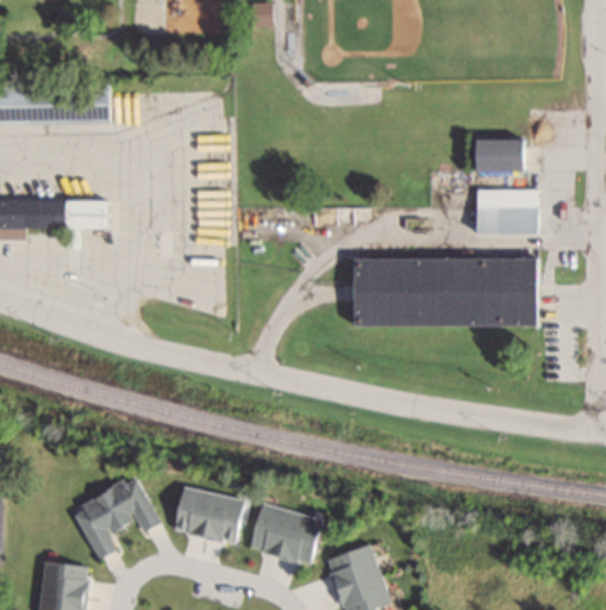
[(272,24),(272,1),(252,1),(252,24),(272,24)]
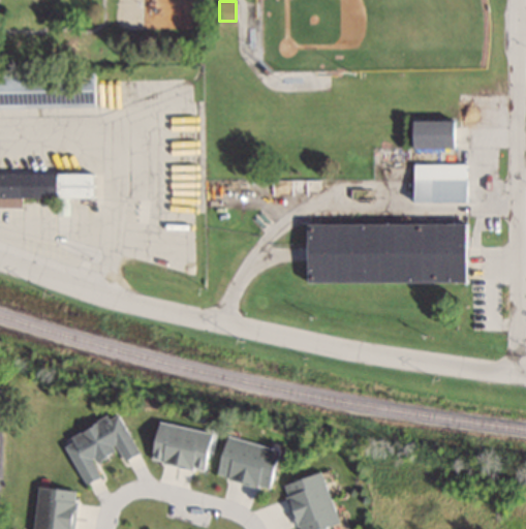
[(98,73),(0,73),(0,106),(98,106),(98,73)]
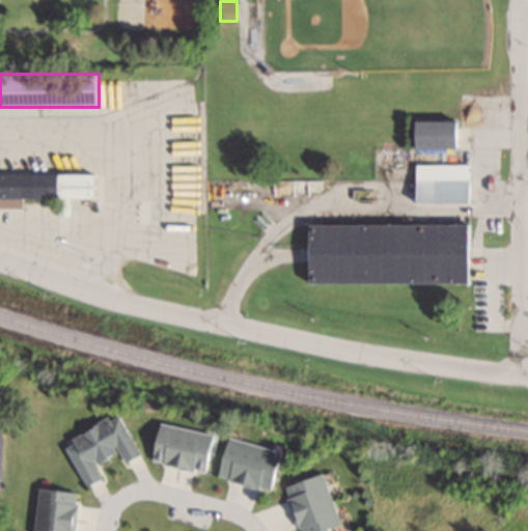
[(462,120),(418,120),(418,148),(462,148),(462,120)]
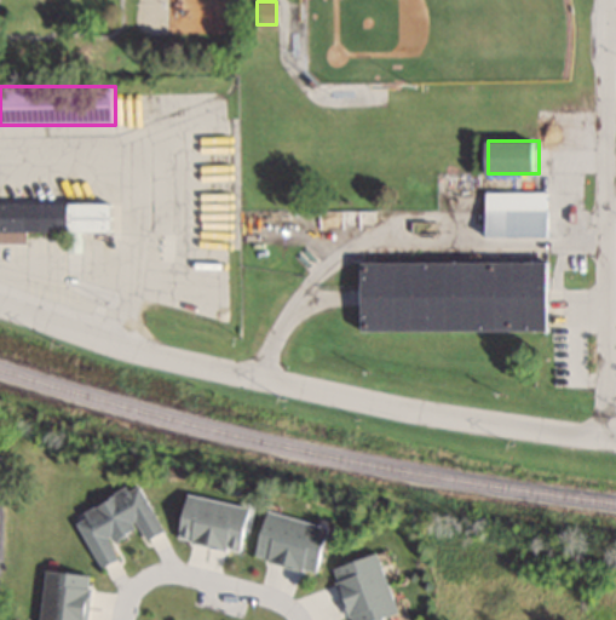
[(485,191),(487,236),(550,235),(548,190),(485,191)]
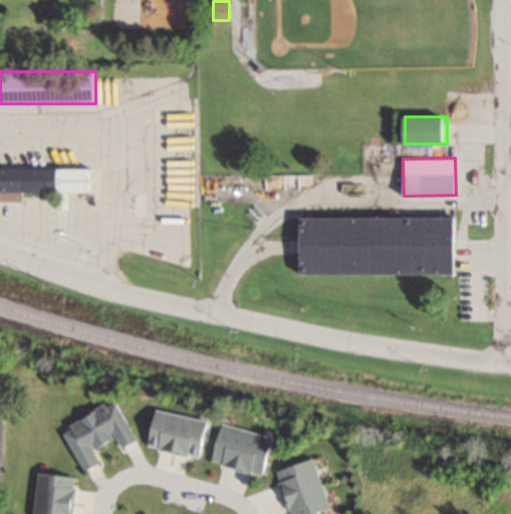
[(56,192),(56,208),(65,208),(65,192),(93,192),(93,168),(0,167),(0,200),(20,201),(21,192),(56,192)]
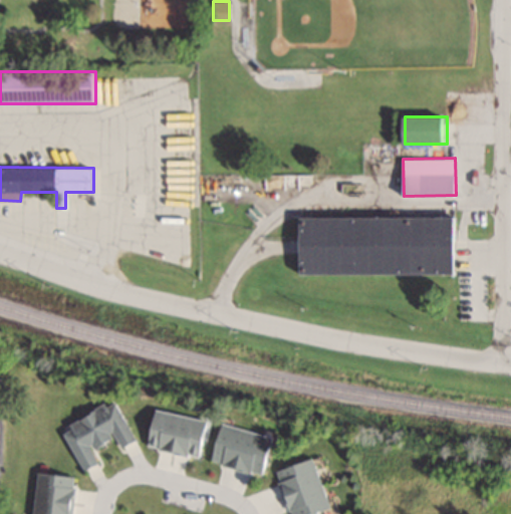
[(459,275),(459,217),(297,217),(297,274),(459,275)]
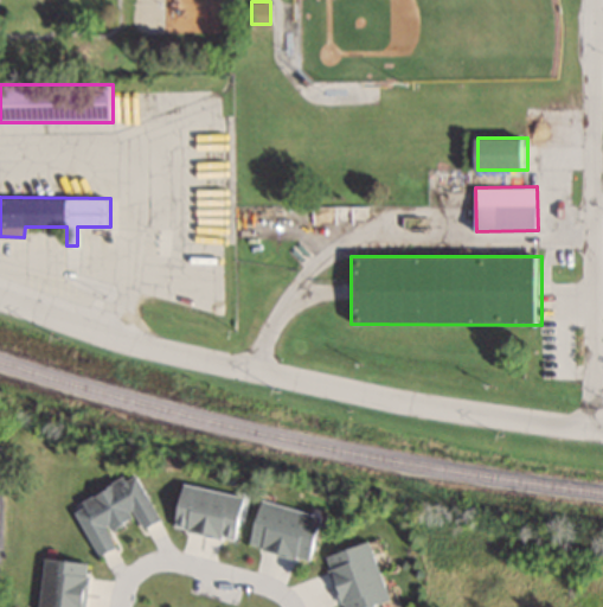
[(95,557),(115,549),(108,531),(135,519),(140,530),(158,523),(136,474),(71,504),(95,557)]
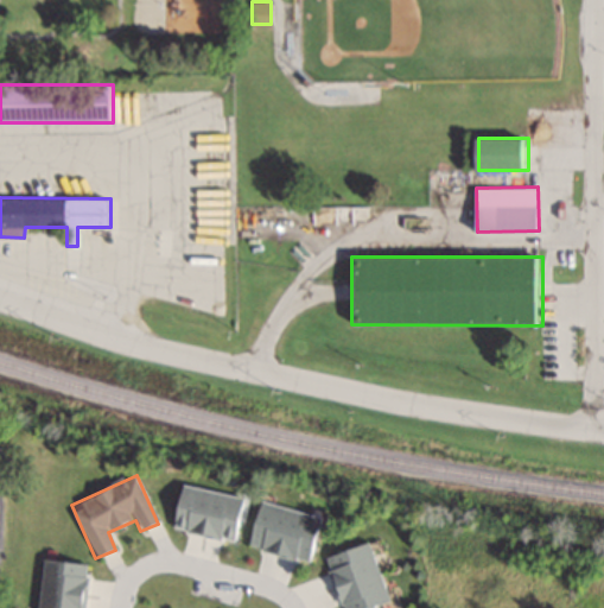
[(182,485),(173,530),(236,542),(246,498),(182,485)]
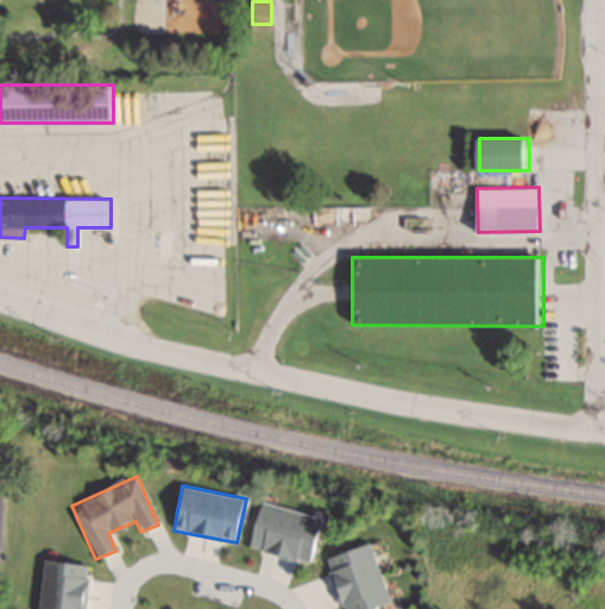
[(314,562),(325,518),(258,502),(247,546),(314,562)]
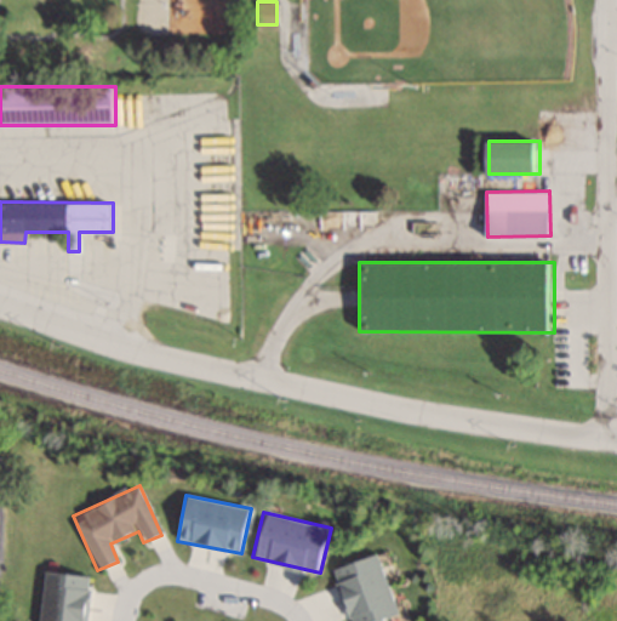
[(381,553),(333,568),(348,620),(384,620),(400,616),(381,553)]
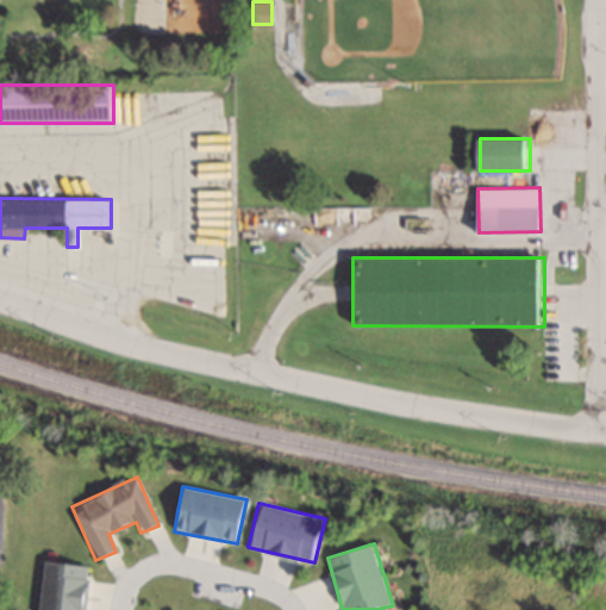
[(82,609),(87,609),(91,565),(42,561),(38,609),(82,609)]
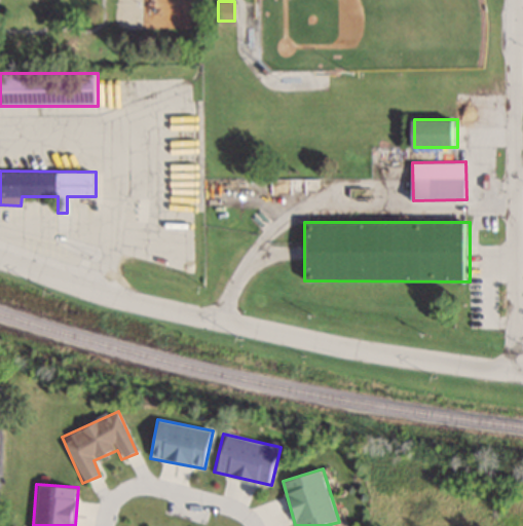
All buildings are outlined.
